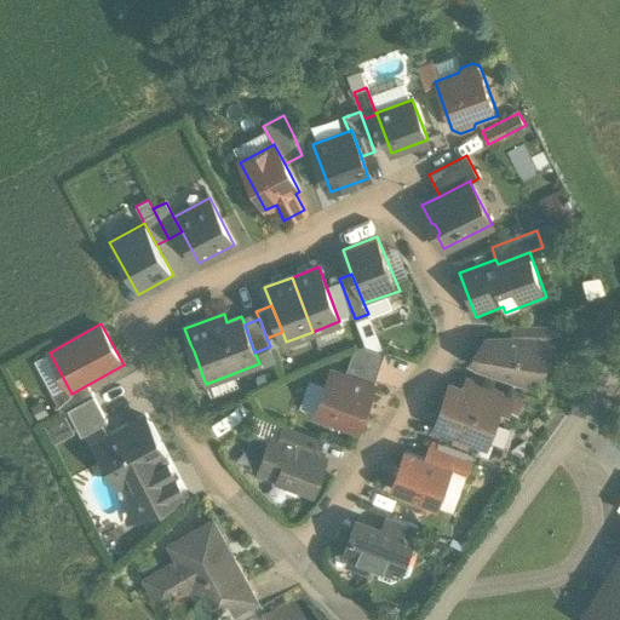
[(555,323),(514,323),(512,338),(554,338),(555,323)]
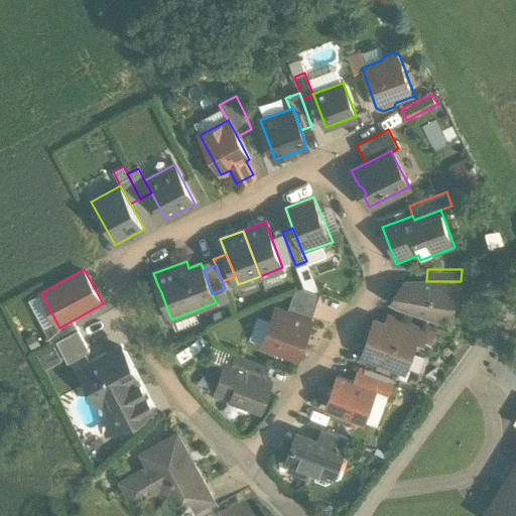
[(426,281),(404,282),(393,297),(398,301),(413,307),(447,319),(461,281),(426,281)]
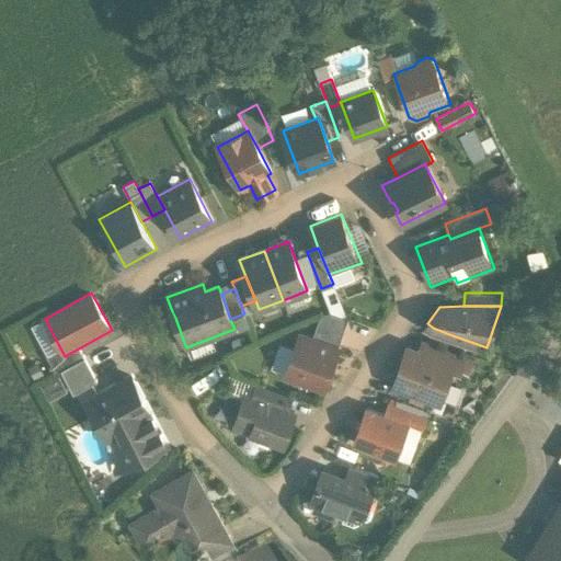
[(330,312),(320,316),(312,339),(338,347),(347,318),(330,312)]
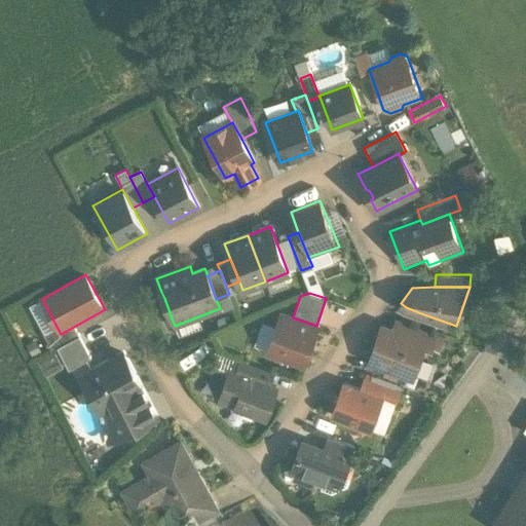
[(280,313),(268,352),(304,365),(316,326),(293,317),(280,313)]
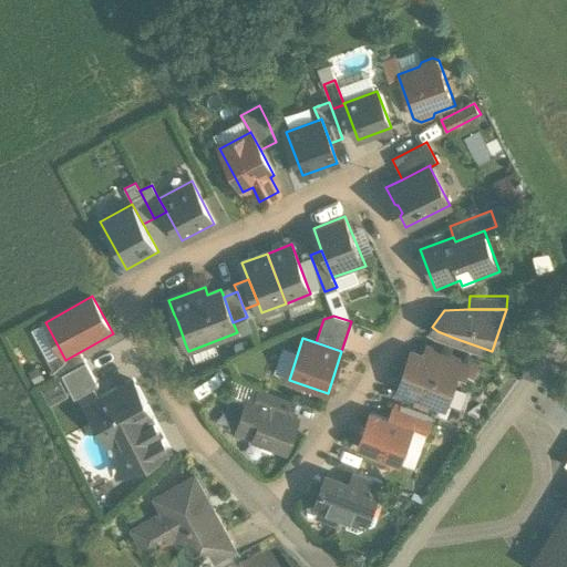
[(191,352),(194,360),(215,351),(210,342),(191,352)]
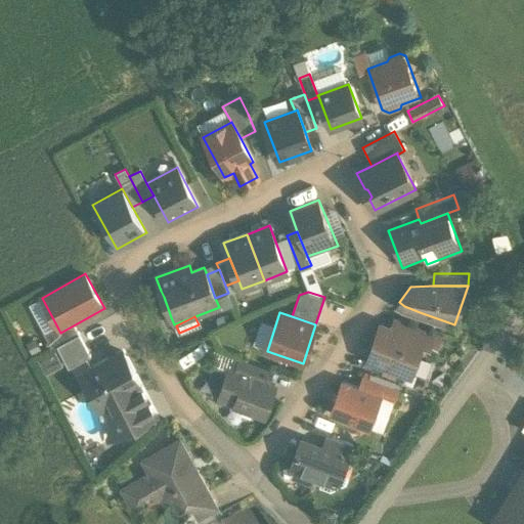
[(396,316),(392,326),(420,336),(424,326),(396,316)]
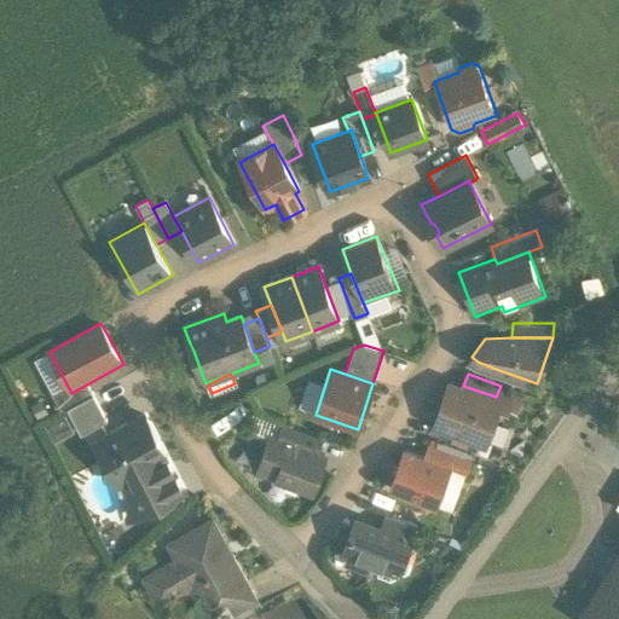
[(463,386),(446,380),(431,428),(438,431),(435,437),(478,451),(480,445),(487,447),(501,406),(504,399),(496,397),(463,386)]
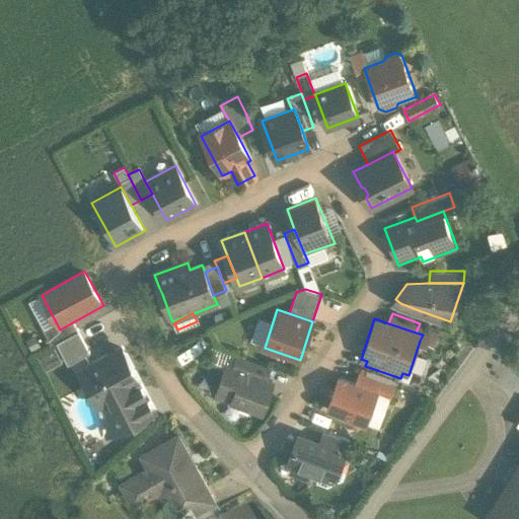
[(430,327),(420,323),(416,332),(423,335),(420,341),(425,343),(430,327)]
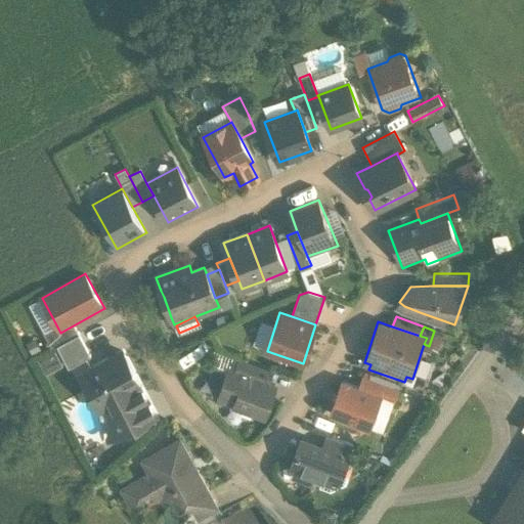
[(79,335),(56,347),(69,368),(90,356),(79,335)]
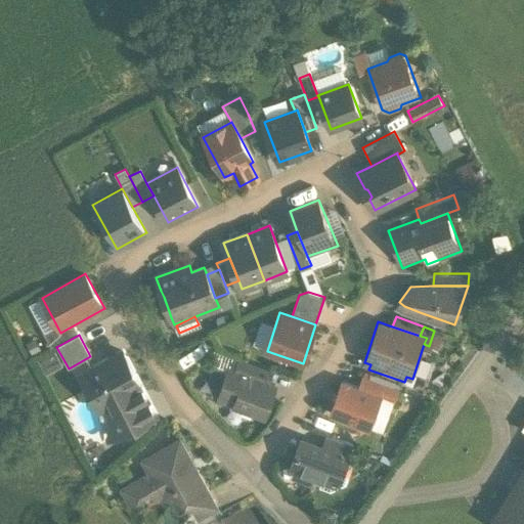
[(161,416),(123,346),(76,374),(92,401),(98,415),(112,408),(114,412),(107,433),(104,440),(107,445),(161,416)]
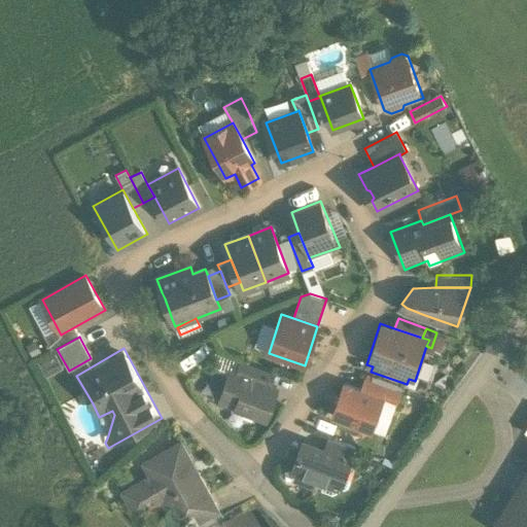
[(241,361),(236,375),(272,387),(276,373),(241,361)]
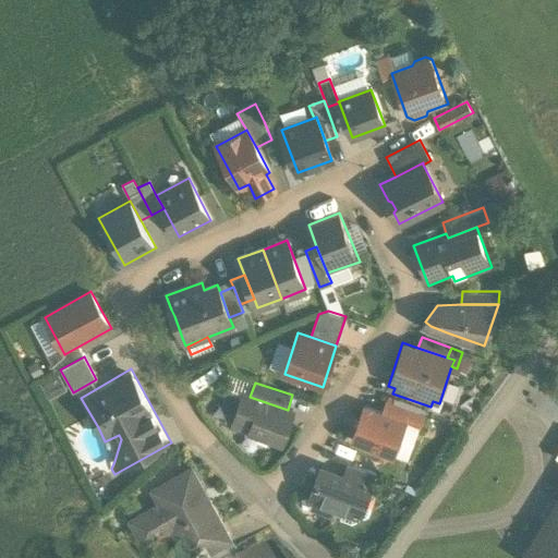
[(288,410),(250,397),(243,395),(234,420),(250,425),(254,434),(281,444),(292,412),(288,410)]
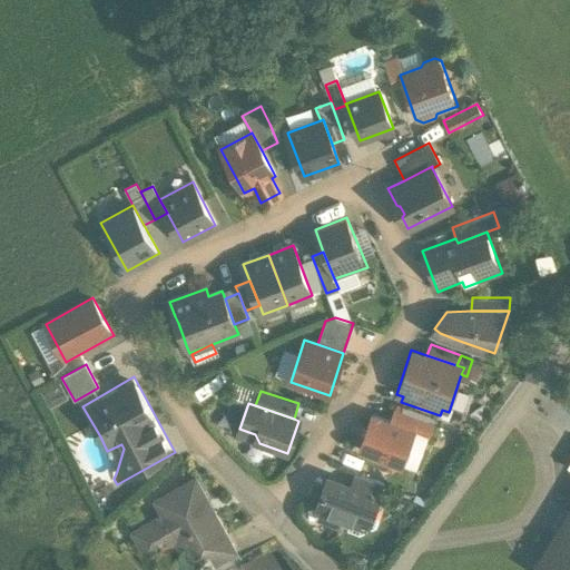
[(433,423),(395,410),(391,422),(414,431),(429,436),(433,423)]
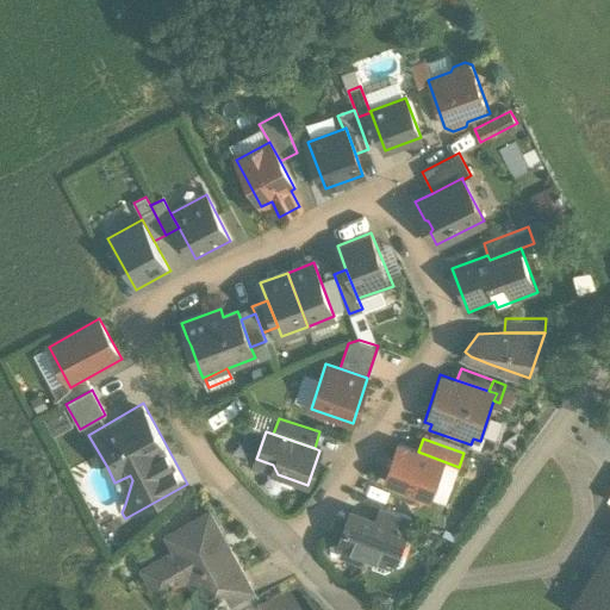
[(418,452),(398,444),(385,480),(411,490),(410,493),(412,499),(419,502),(425,499),(427,496),(430,497),(443,461),(418,452)]
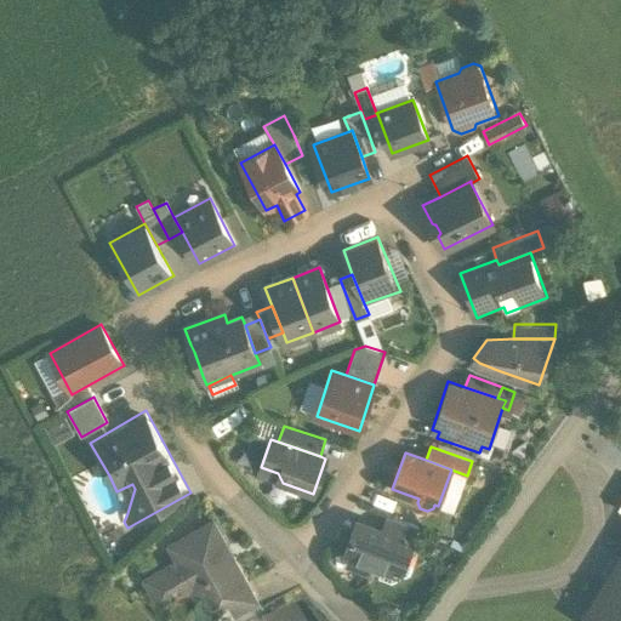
[(258,476),(283,483),(278,473),(261,467),(258,476)]
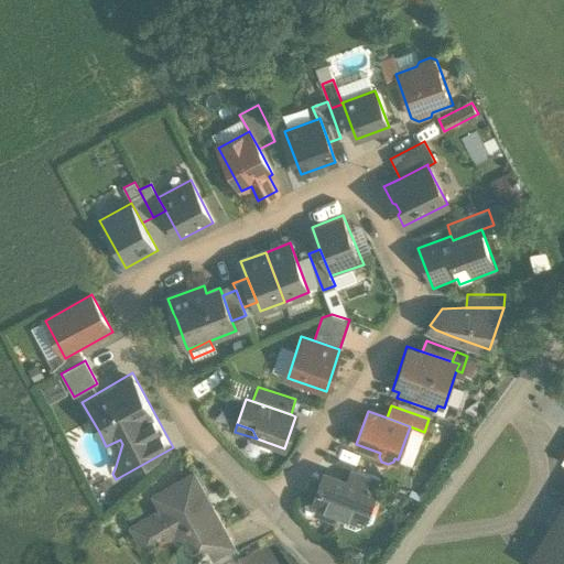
[(380,478),(353,468),(348,481),(375,490),(375,492),(380,478)]
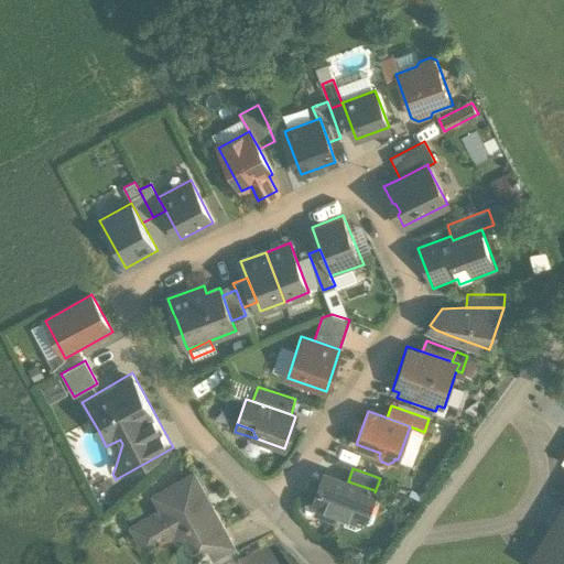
[(195,563),(207,557),(230,544),(224,532),(226,531),(194,473),(171,487),(173,492),(159,501),(162,509),(149,517),(133,524),(148,550),(176,532),(193,563),(195,563)]
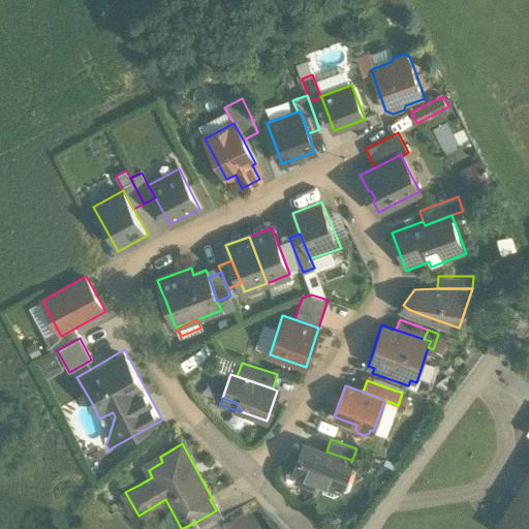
[(351,460),(327,452),(304,443),(294,471),(297,472),(319,480),(327,484),(321,495),(333,499),(348,492),(354,476),(346,473),(351,462),(351,460)]
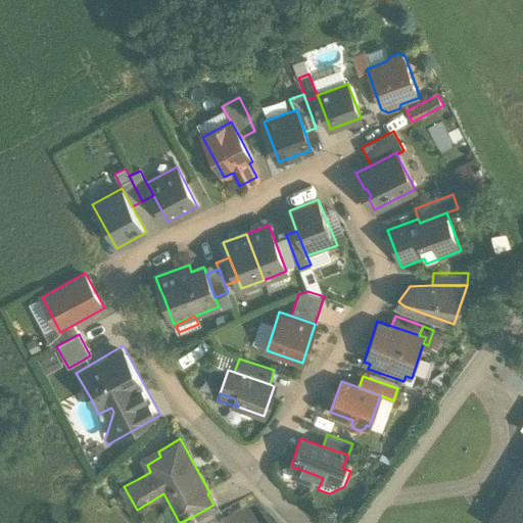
[(114,469),(124,486),(138,479),(127,459),(114,469)]
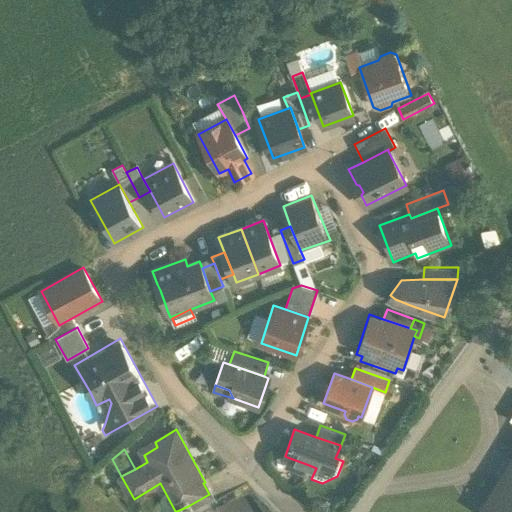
[(306,472),(309,465),(287,457),(285,464),(306,472)]
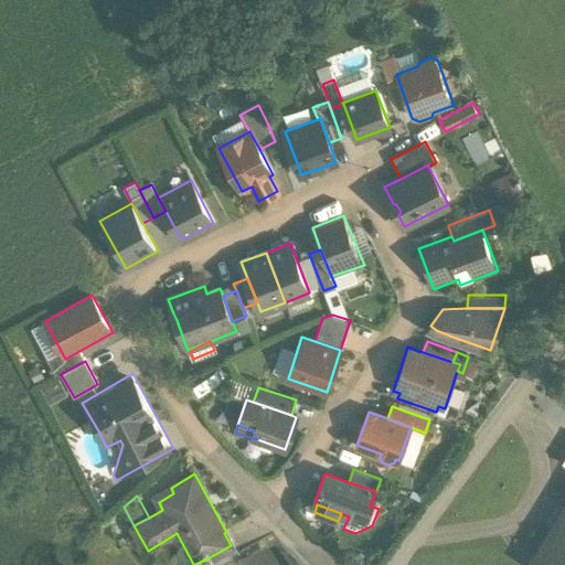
[(564,564),(564,505),(529,564),(564,564)]
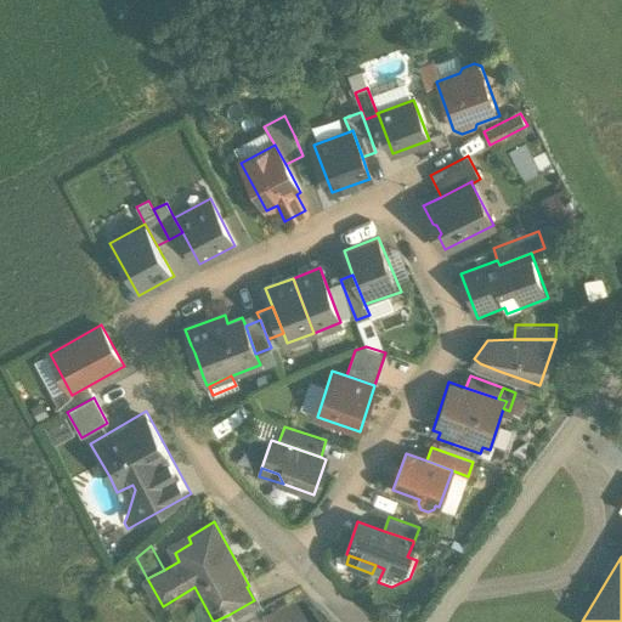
[(254,600),(228,615),(232,621),(246,621),(261,614),(254,600)]
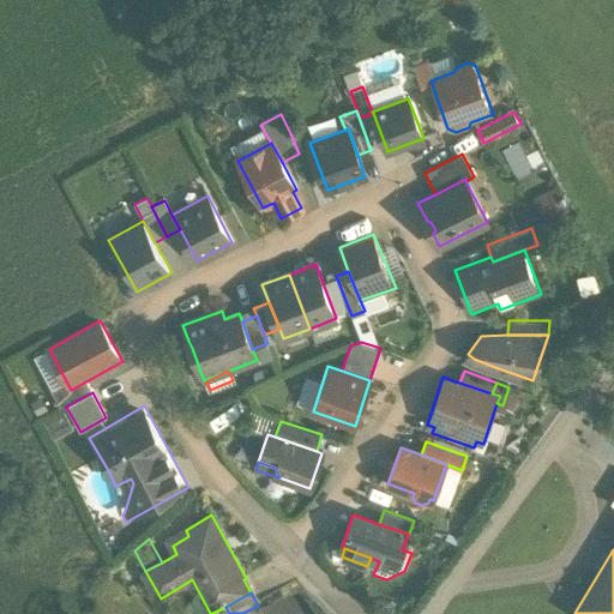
[(294,613),(289,603),(270,613),(294,613)]
